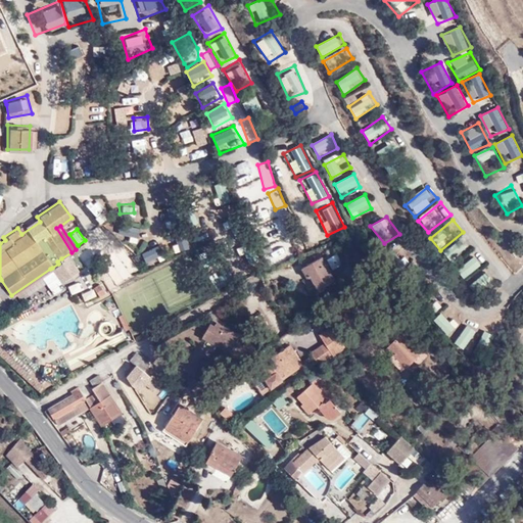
[(192,251),(182,232),(167,237),(176,257),(192,251)]
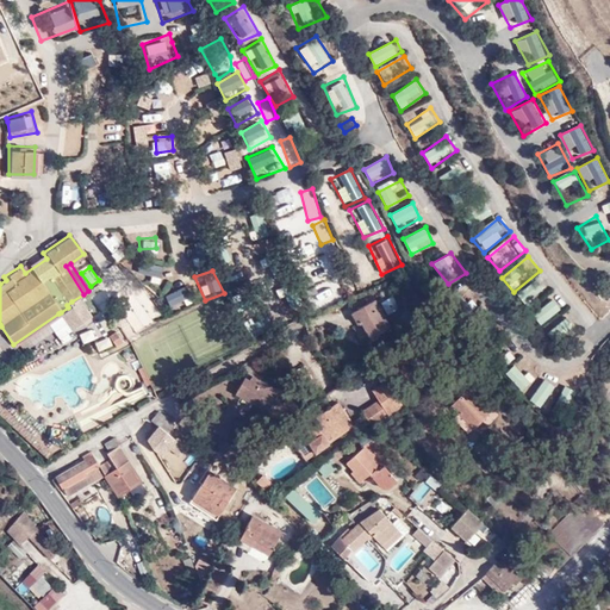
[(554,288),(542,275),(517,297),(529,310),(554,288)]
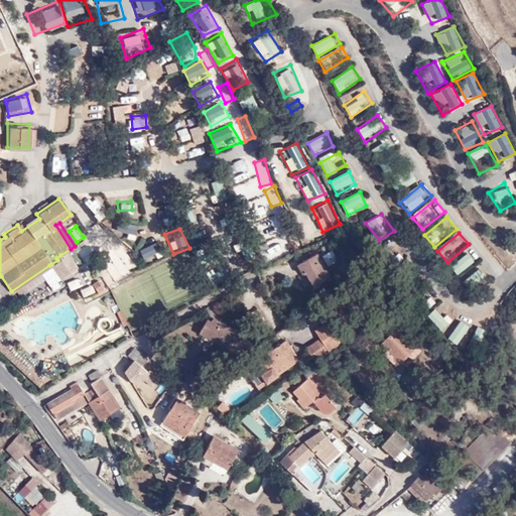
[(412,255),(396,234),(384,243),(399,263),(412,255)]
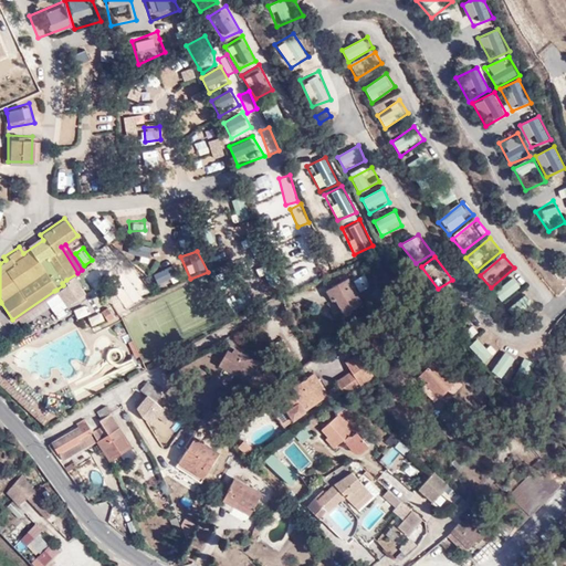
[(178,283),(168,262),(150,272),(161,290),(178,283)]
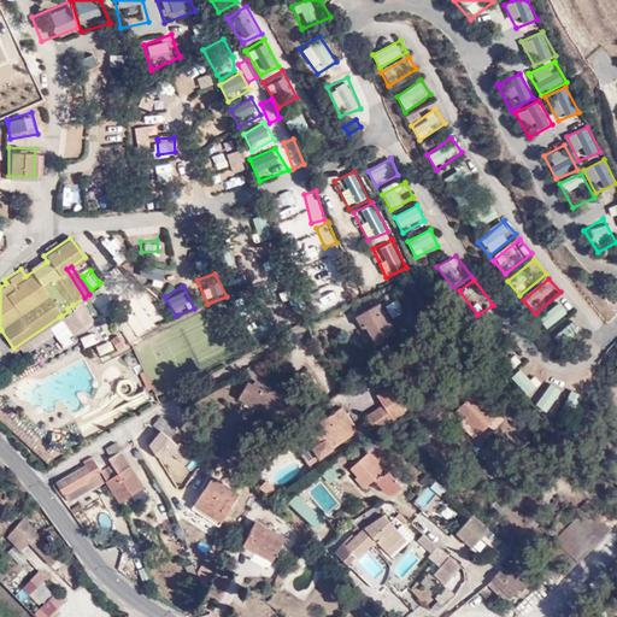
[(574,309),(562,295),(535,317),(547,330),(574,309)]
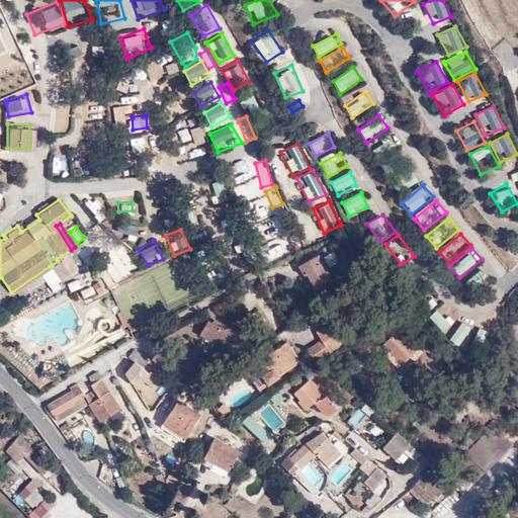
[(323,255),(326,267),(336,265),(333,253),(323,255)]
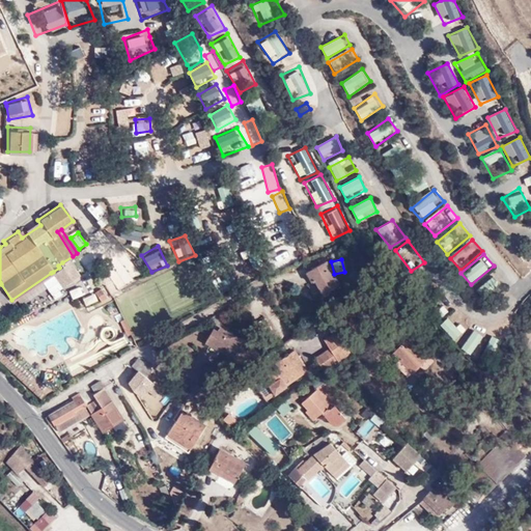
[(324,261),(303,272),(308,282),(312,281),(319,294),(335,286),(324,261)]
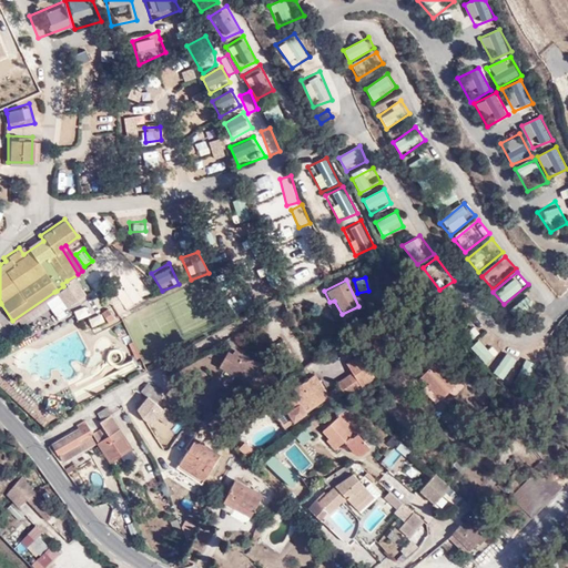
[(63,286),(69,293),(73,291),(67,281),(62,284),(63,286)]
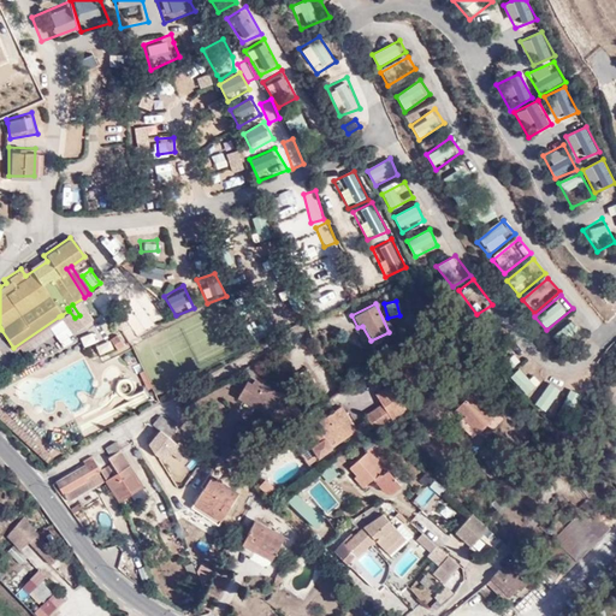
[(61,315),(73,331),(81,326),(75,318),(69,311),(61,315)]
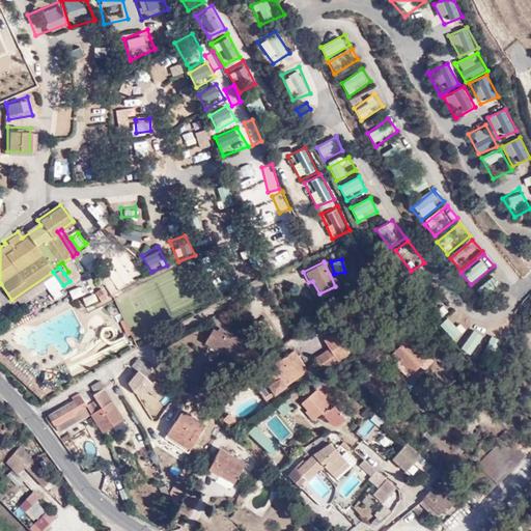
[(51,273),(60,287),(63,285),(53,272),(51,273)]
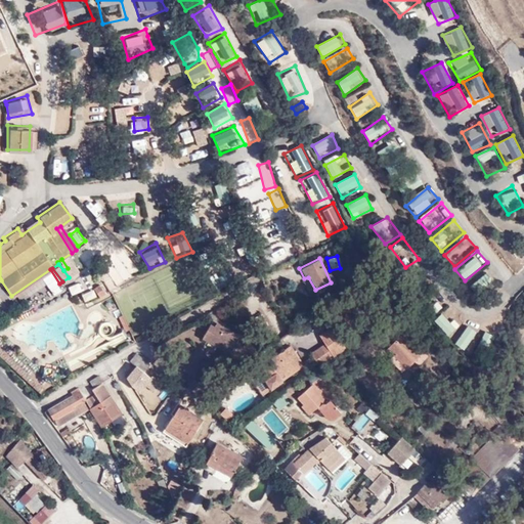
[(40,296),(41,297),(48,293),(41,281),(13,299),(20,309),(40,296)]
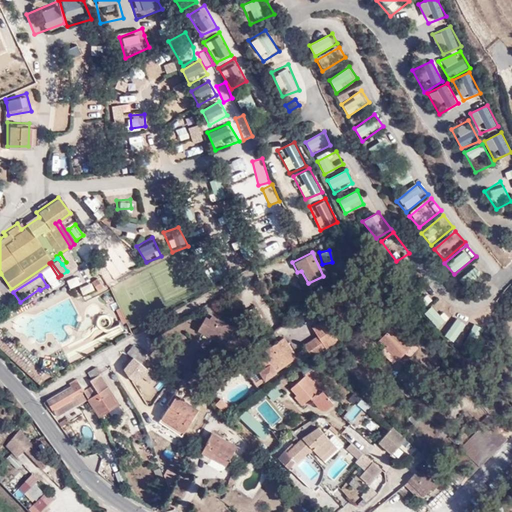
[(441,295),(428,277),(415,286),(429,306),(441,295)]
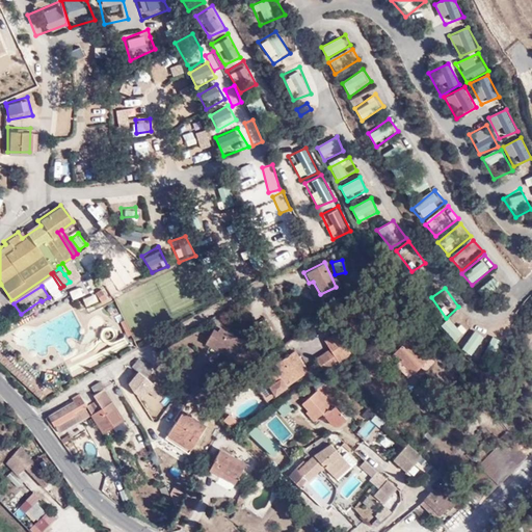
[(102,289),(92,295),(100,306),(109,298),(102,289)]
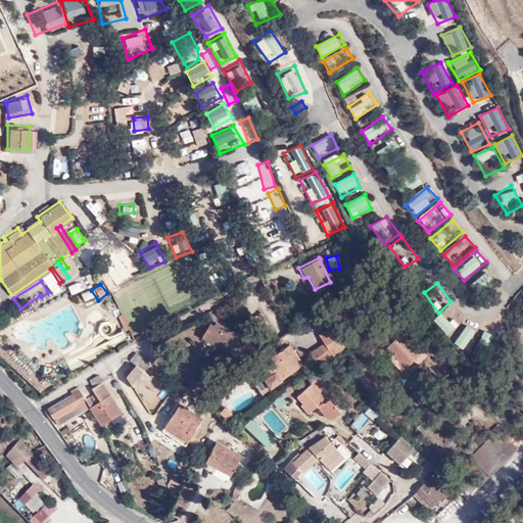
[(468,317),(454,303),(440,315),(454,331),(468,317)]
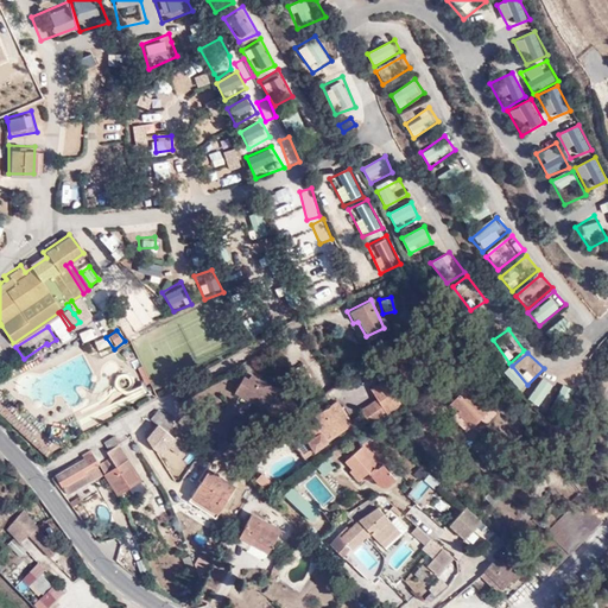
[(132,355),(122,362),(131,374),(140,367),(132,355)]
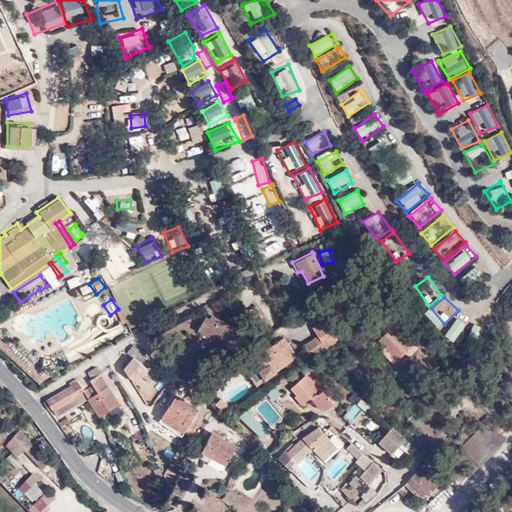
[(401,317),(392,306),(382,312),(393,324),(401,317)]
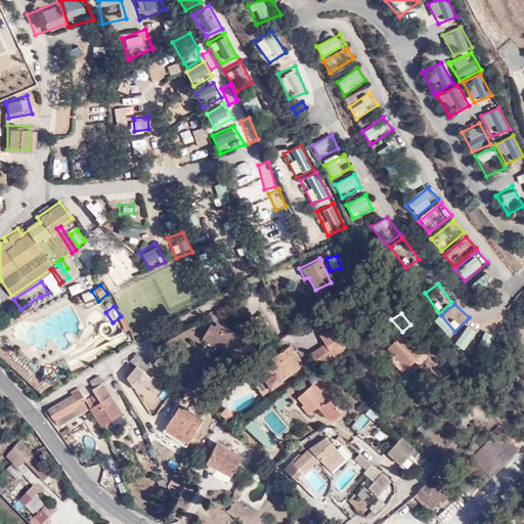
[(479,330),(469,323),(455,344),(462,352),(479,330)]
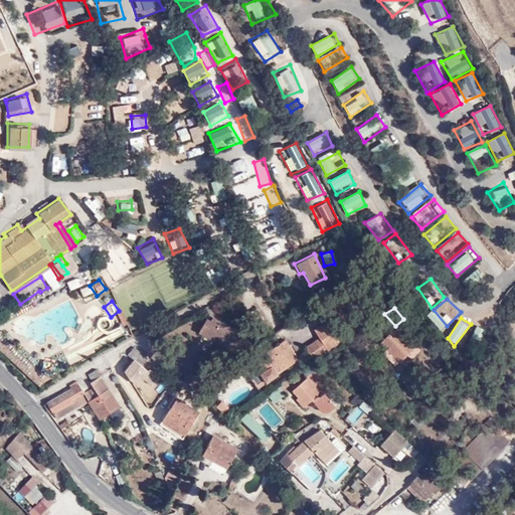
[(203,319),(197,332),(226,347),(232,331),(211,320),(210,322),(203,319)]
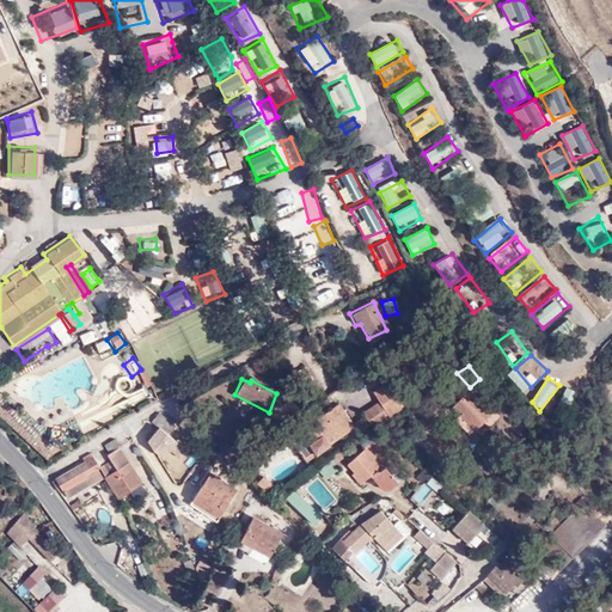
[(363,415),(375,430),(405,409),(389,384),(373,395),(379,404),(363,415)]
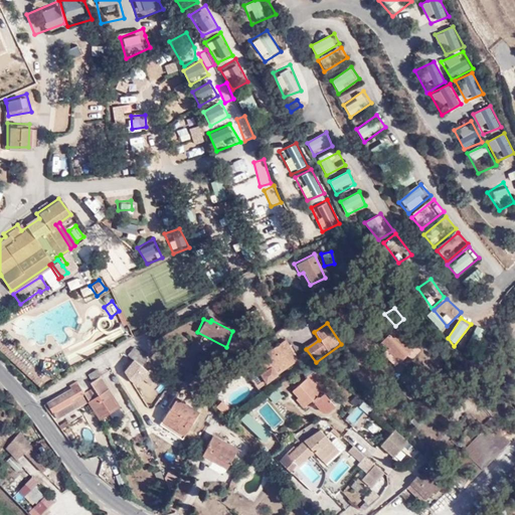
[(487,329),(474,325),(467,349),(479,352),(487,329)]
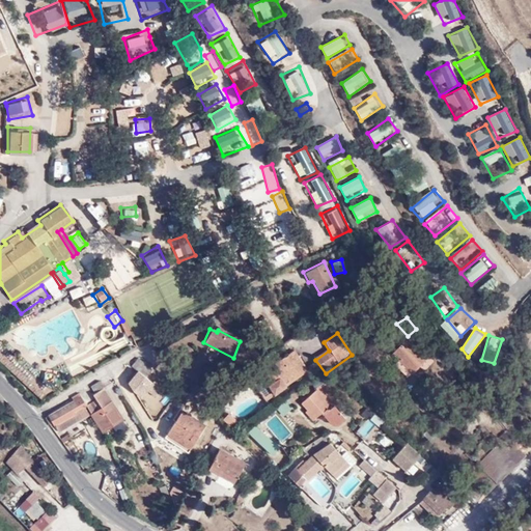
[(410,364),(416,370),(427,360),(424,357),(427,355),(423,348),(418,352),(408,340),(390,356),(403,370),(410,364)]
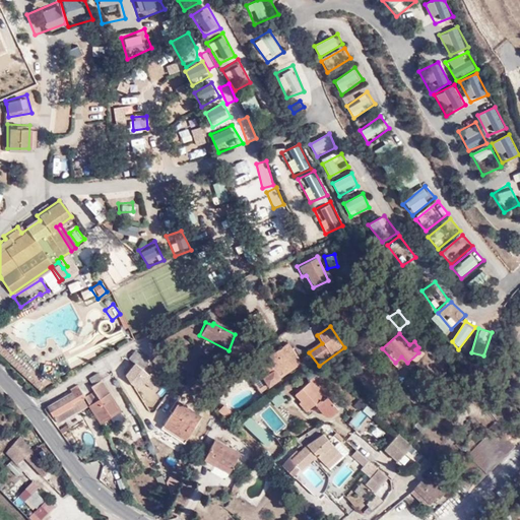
[(256,370),(268,387),(281,379),(280,377),(302,362),(288,342),(269,355),(271,360),(258,369),(256,370)]
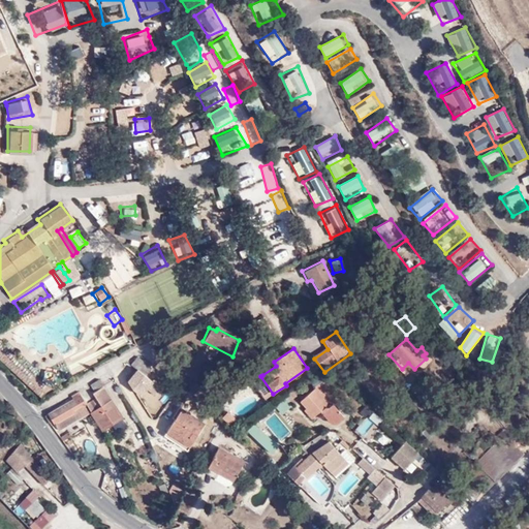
[(135,359),(129,364),(144,376),(149,371),(135,359)]
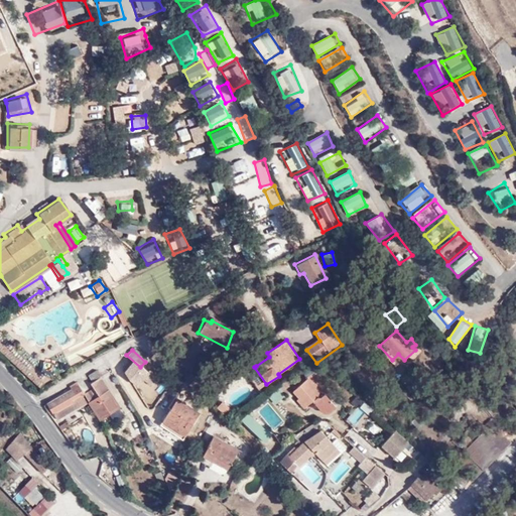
[(398,354),(392,360),(397,365),(404,360),(398,354)]
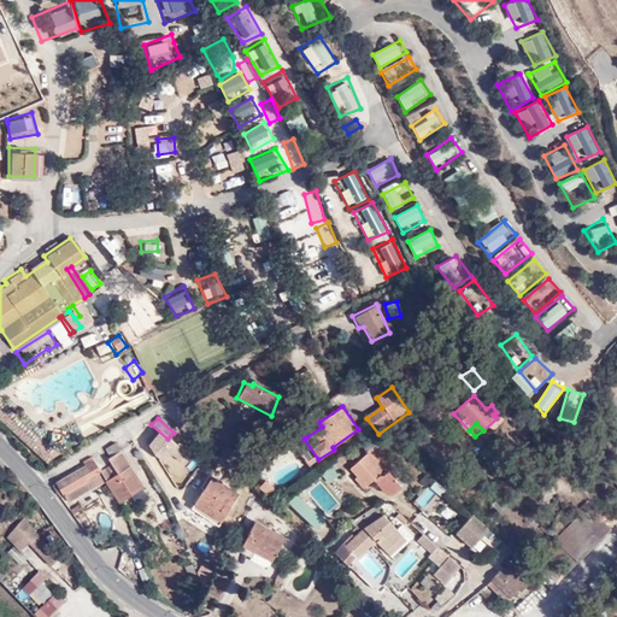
[(304,439),(306,438),(303,432),(291,439),(310,465),(318,459),(304,439)]
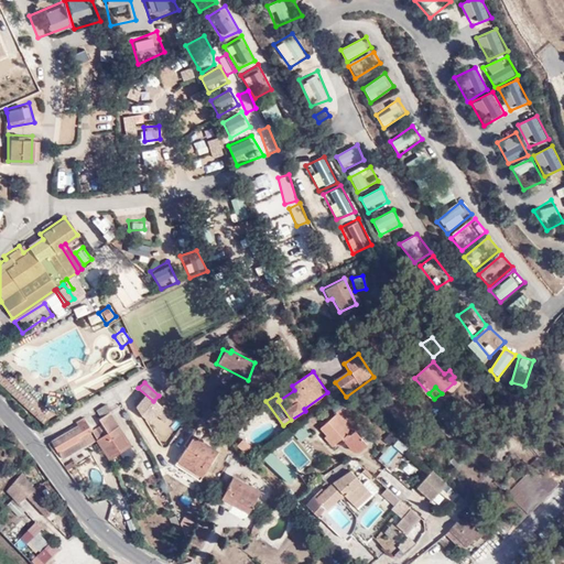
[(345,411),(351,405),(345,398),(338,402),(344,409),(345,411)]
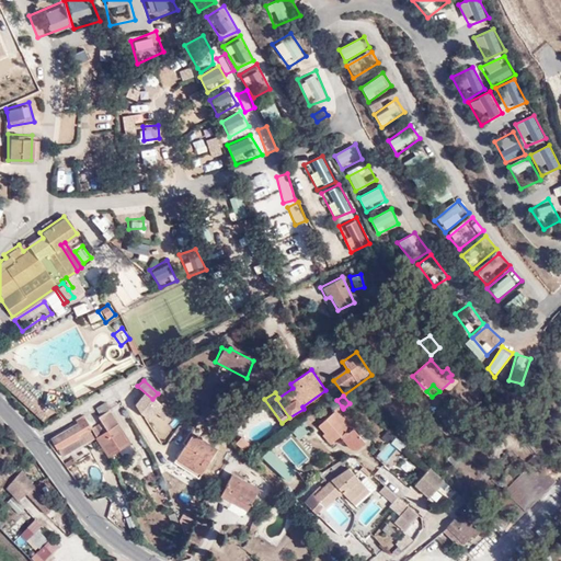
[(88,428),(91,433),(106,457),(127,441),(106,409),(110,407),(106,402),(93,409),(101,420),(88,428)]
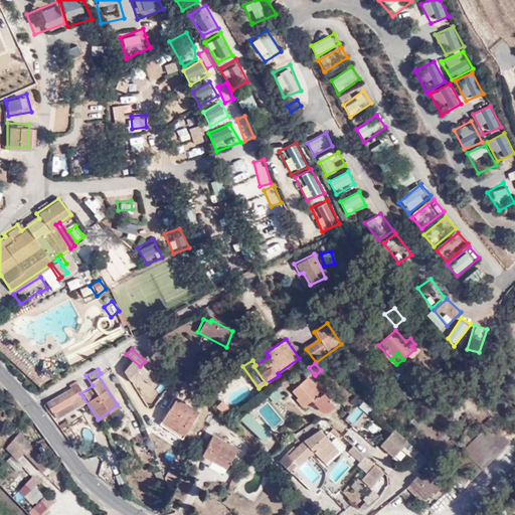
[(315,375),(314,373),(309,377),(310,379),(293,393),(306,407),(313,402),(323,414),(325,414),(328,414),(331,412),(335,408),(327,399),(332,394),(315,375)]
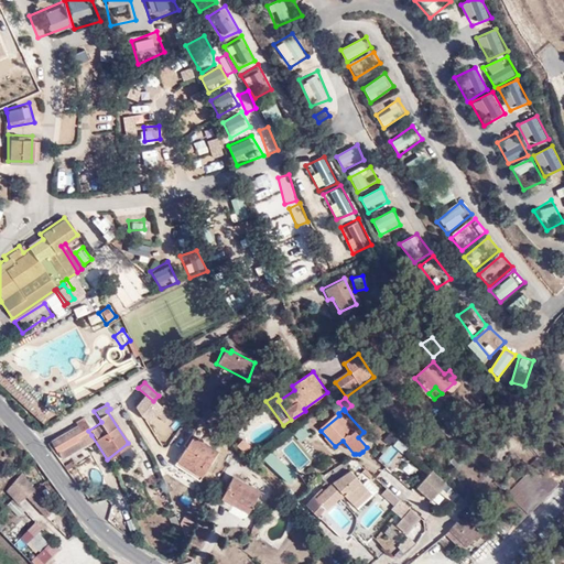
[(205,411),(201,416),(215,426),(219,420),(205,411)]
